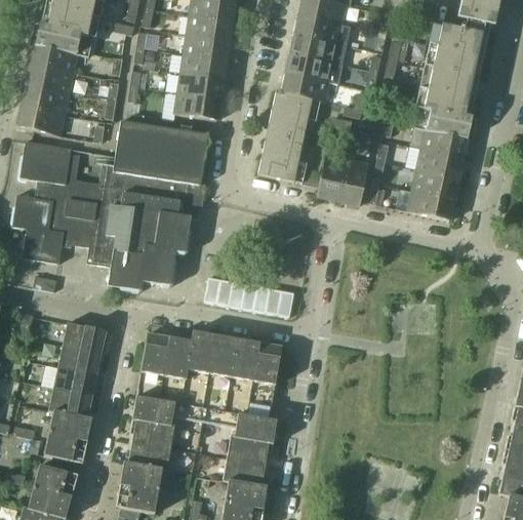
[(52,0),(47,24),(47,25),(88,34),(88,33),(95,0),(52,0)]
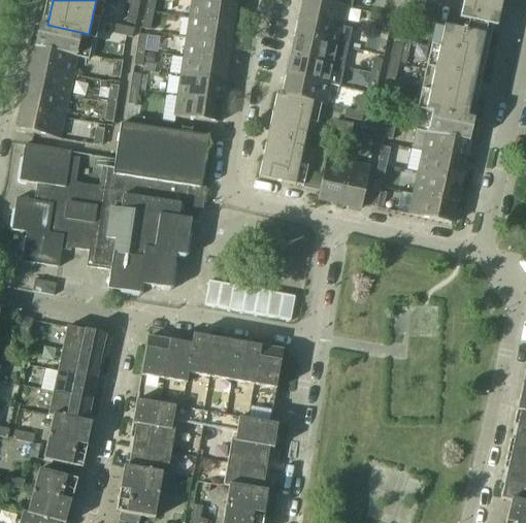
[(129,8),(130,0),(107,0),(106,5),(129,8)]
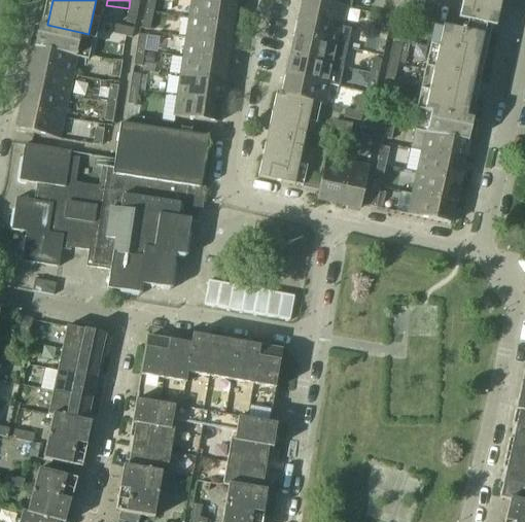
[(140,2),(131,0),(127,18),(136,20),(140,2)]
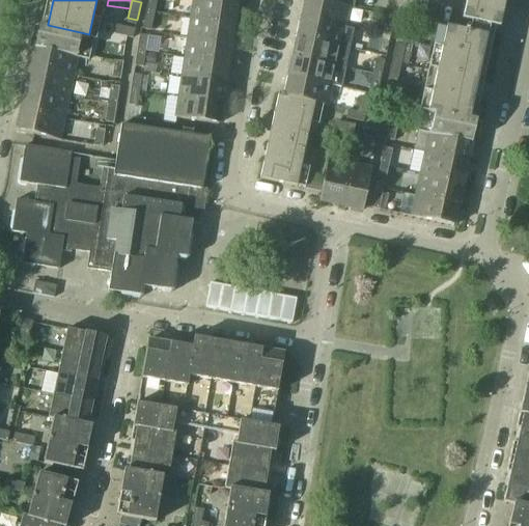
[(148,0),(147,6),(156,8),(157,0),(148,0)]
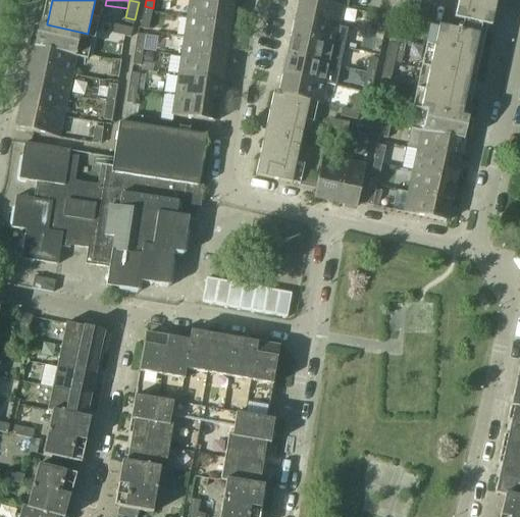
[(234,1),(227,0),(191,0),(190,14),(230,20),(234,1)]
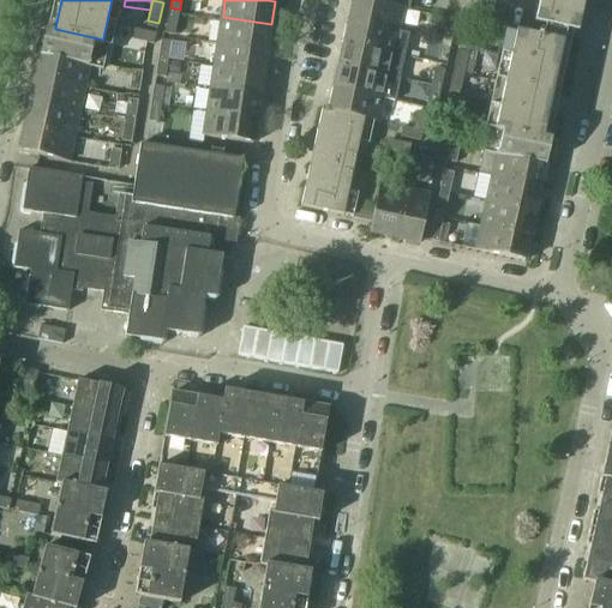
[(399,26),(403,5),(403,4),(388,0),(354,0),(351,16),(399,26)]
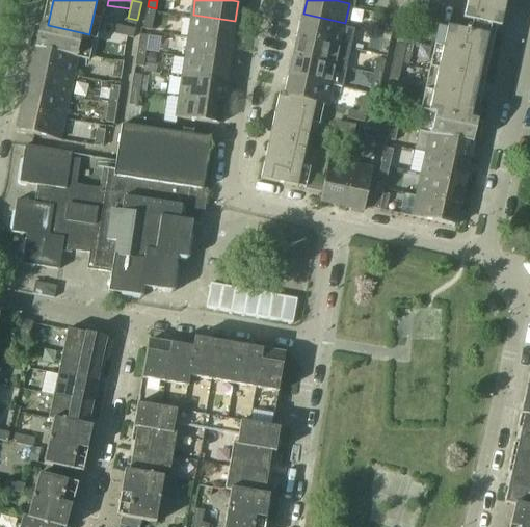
[(471,115),(484,53),(492,22),(501,24),(506,2),(497,0),(467,0),(461,26),(448,24),(433,88),(429,108),(436,109),(471,116),(471,115)]
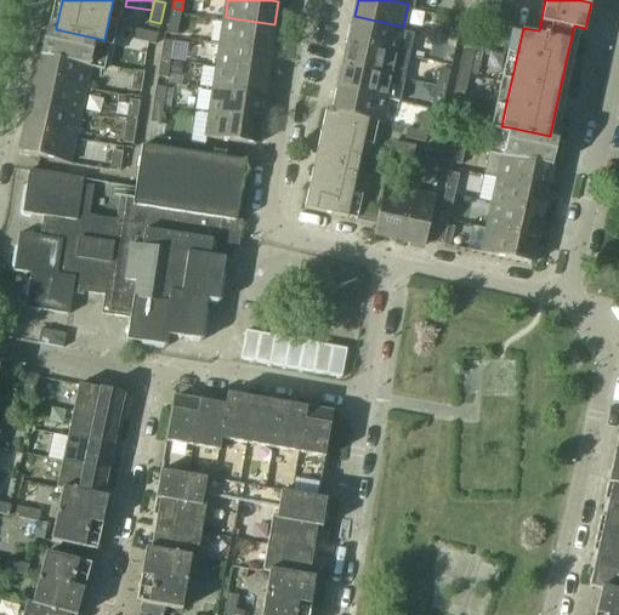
[(182,10),(172,7),(168,28),(177,30),(182,10)]
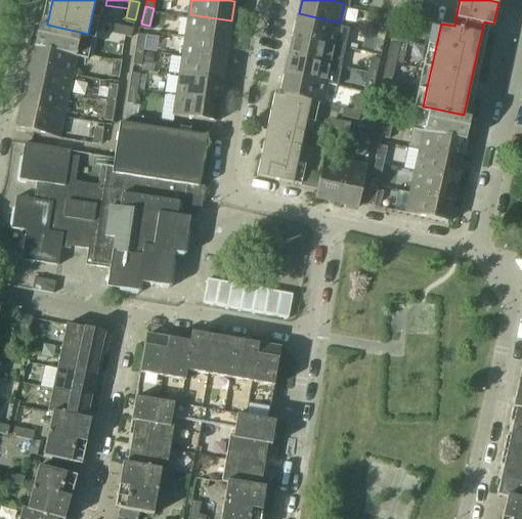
[(350,25),(340,23),(299,13),(295,33),(346,44),(350,25)]
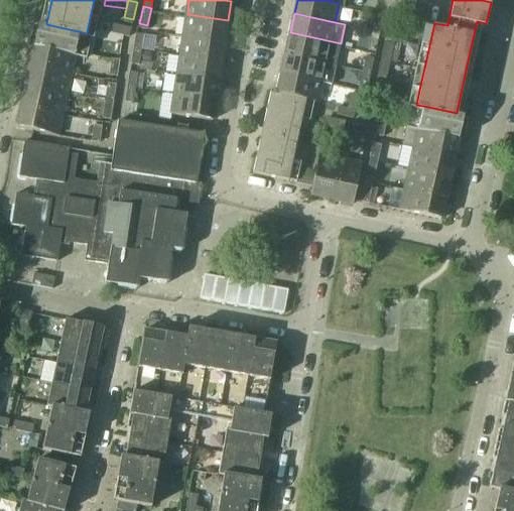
[(228,20),(187,14),(184,33),(225,39),(228,20)]
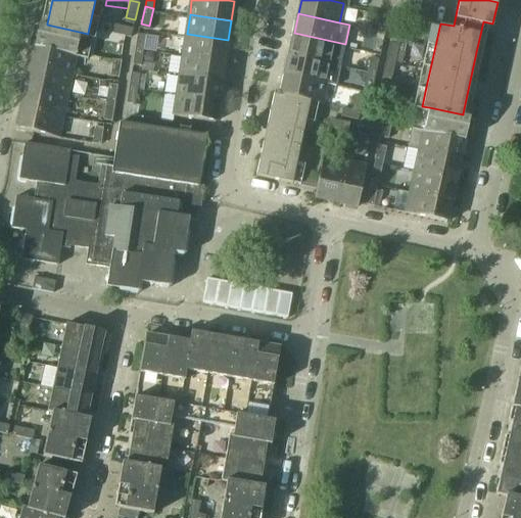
[(396,14),(392,31),(401,32),(405,16),(396,14)]
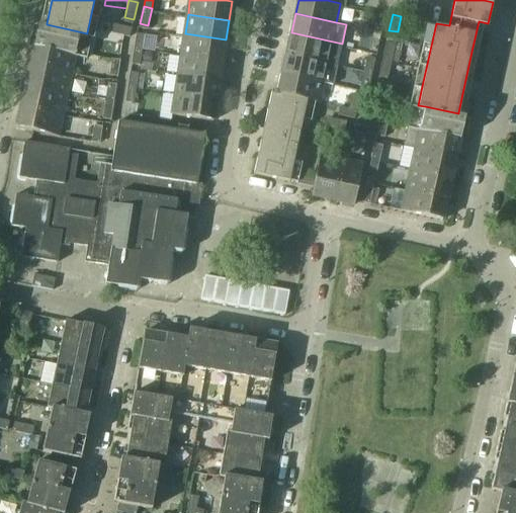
[(373,30),(376,18),(368,16),(365,28),(373,30)]
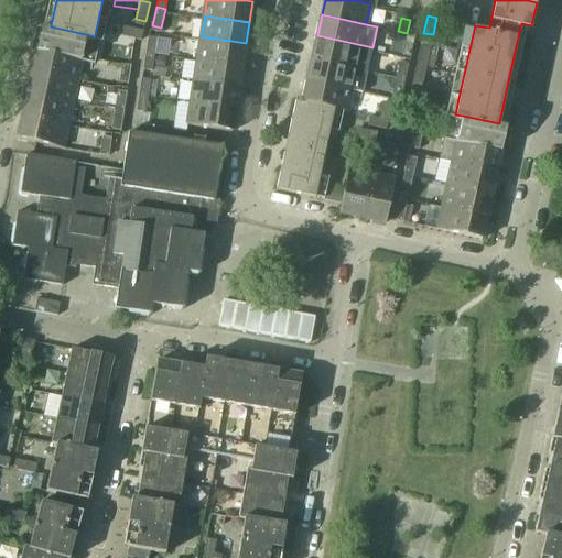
[(415,35),(419,20),(410,18),(410,20),(407,33),(415,35)]
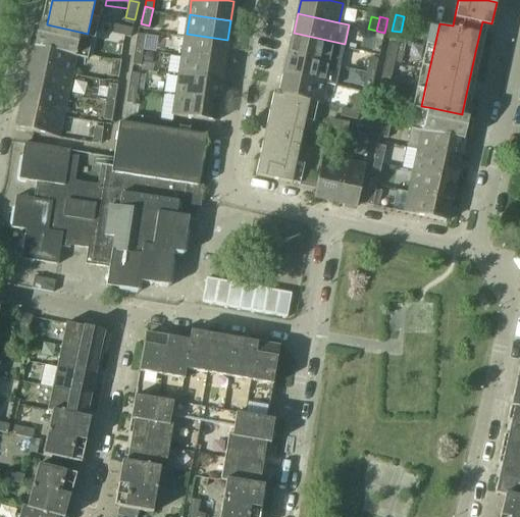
[(134,24),(115,20),(113,30),(132,34),(134,24)]
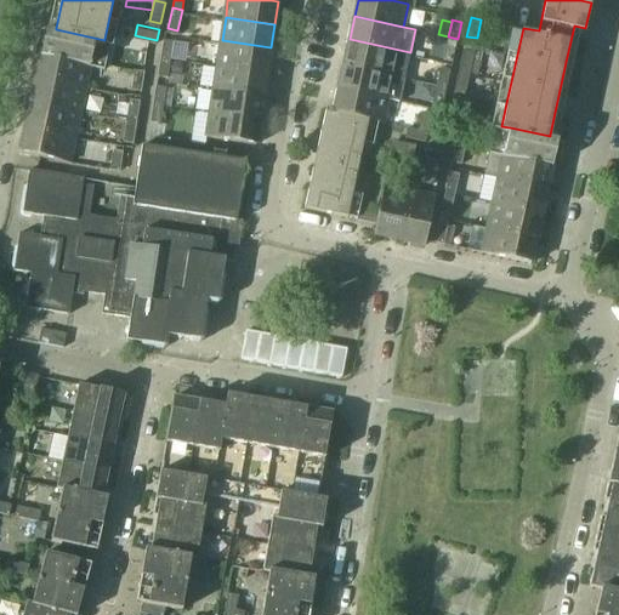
[(56,28),(47,26),(43,50),(91,61),(91,62),(106,66),(111,40),(104,39),(104,40),(56,29),(56,28)]
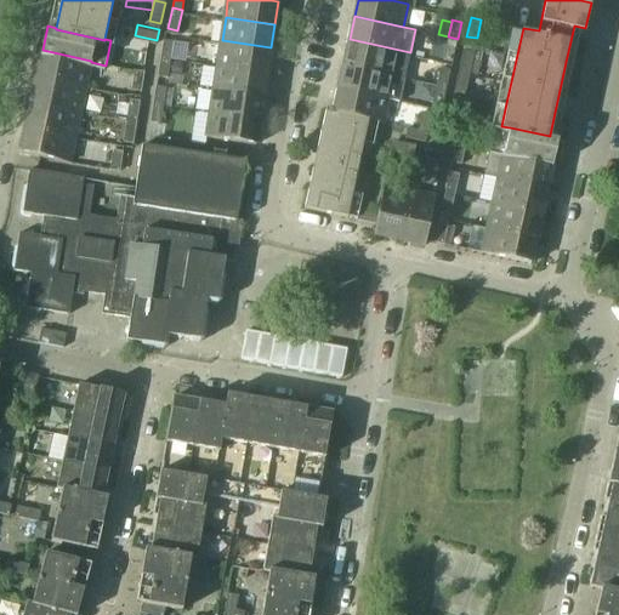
[(175,38),(165,36),(162,53),(171,56),(175,38)]
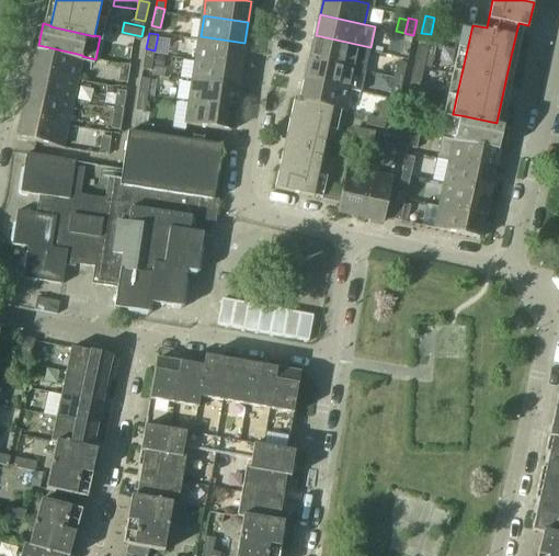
[(413,35),(405,33),(401,49),(410,52),(413,35)]
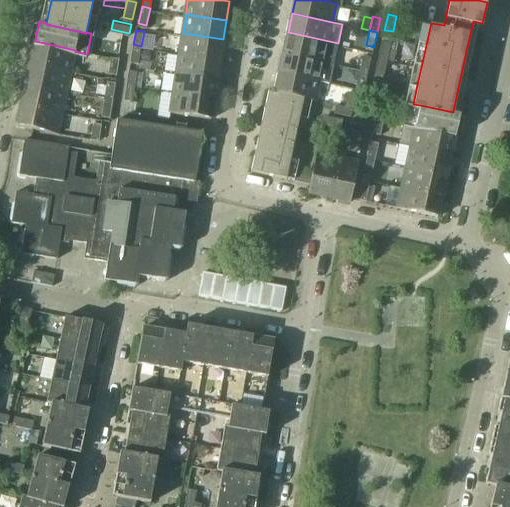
[(334,61),(338,43),(288,32),(284,51),(334,61)]
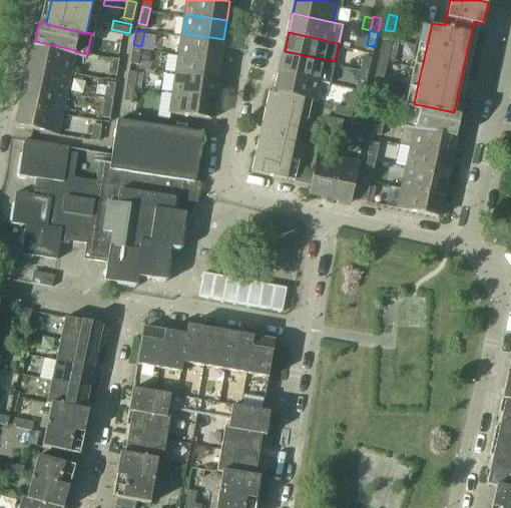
[(223,39),(183,33),(180,52),(220,58),(223,39)]
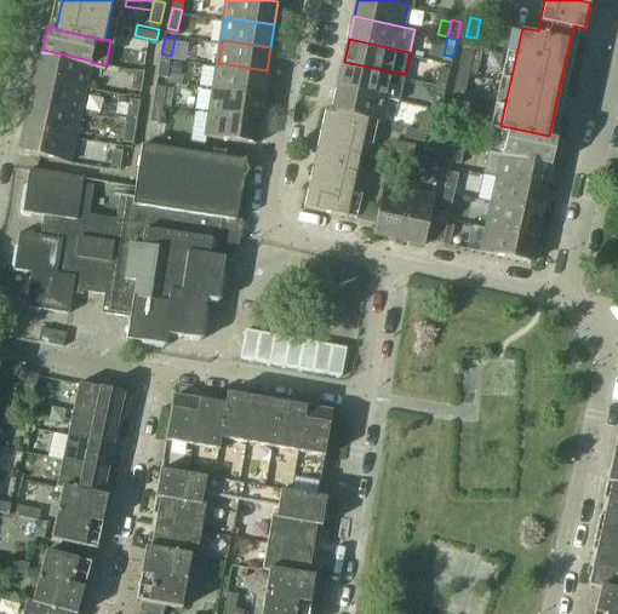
[(474,47),(464,45),(459,66),(470,68),(474,47)]
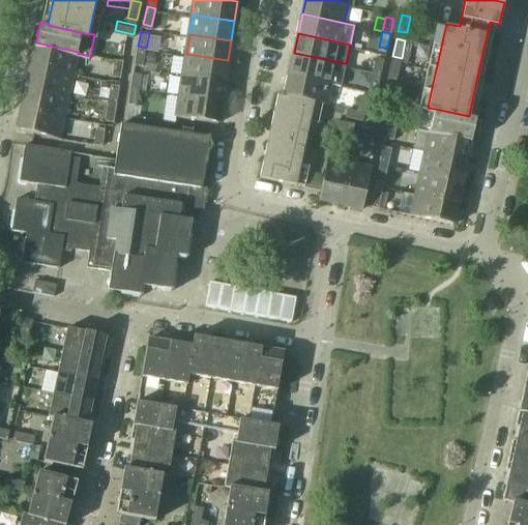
[(78,52),(36,42),(32,62),(74,71),(78,53),(78,52)]
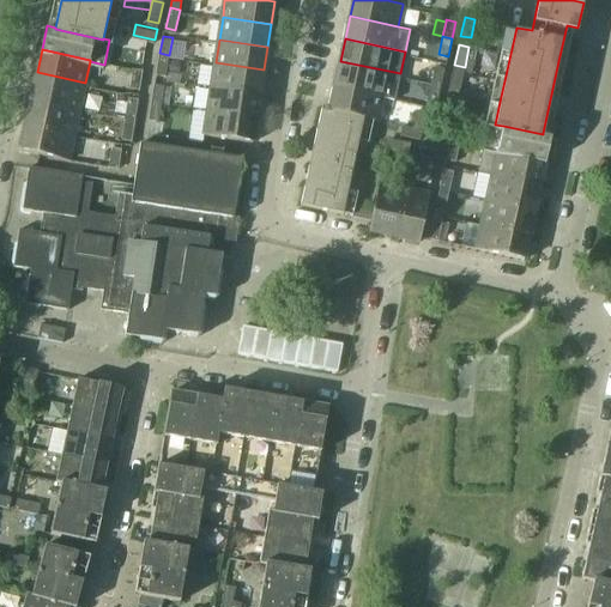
[(169,55),(159,53),(157,72),(167,73),(169,55)]
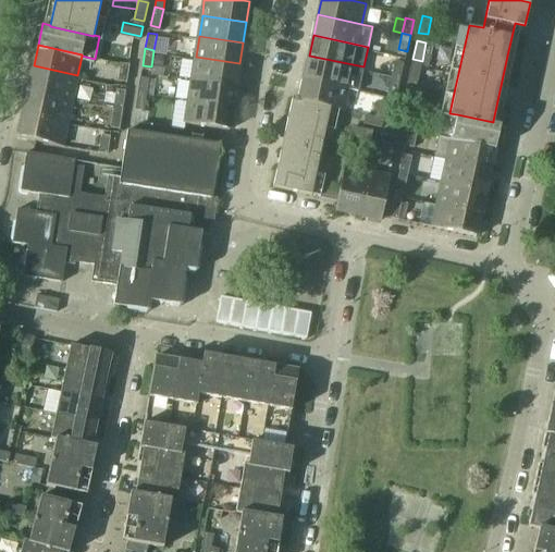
[(359,87),(364,66),(309,56),(305,76),(348,85),(359,87)]
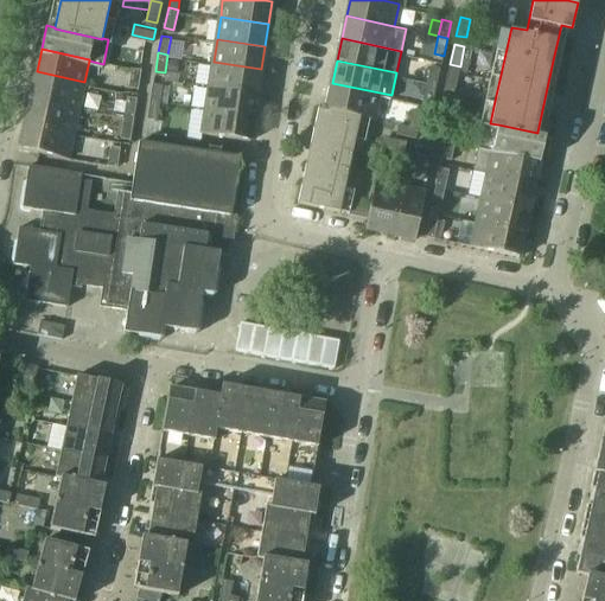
[(258,91),(261,69),(214,62),(210,83),(258,91)]
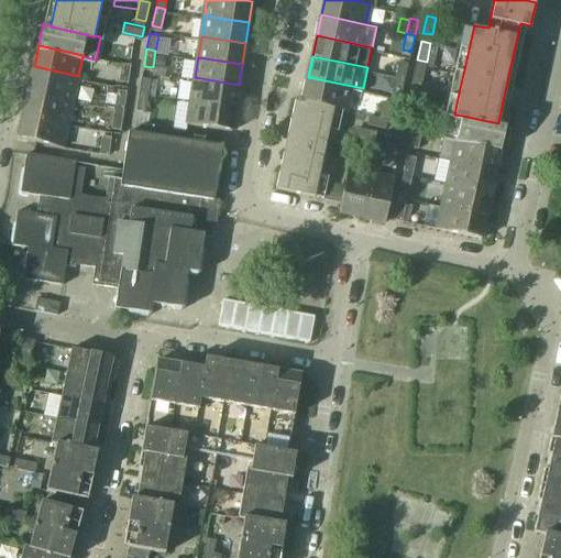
[(400,58),(397,75),(406,76),(409,61),(400,58)]
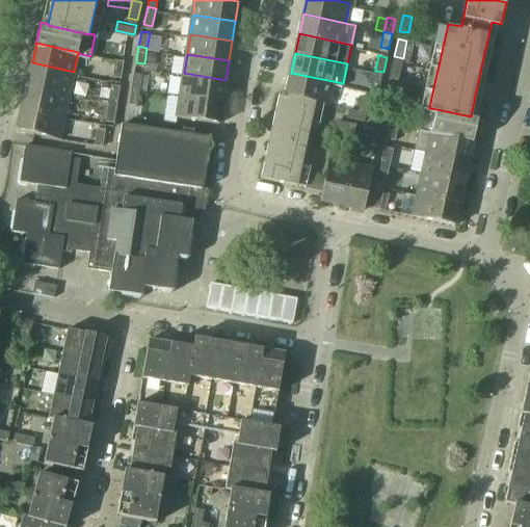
[(403,58),(394,56),(390,75),(399,77),(403,58)]
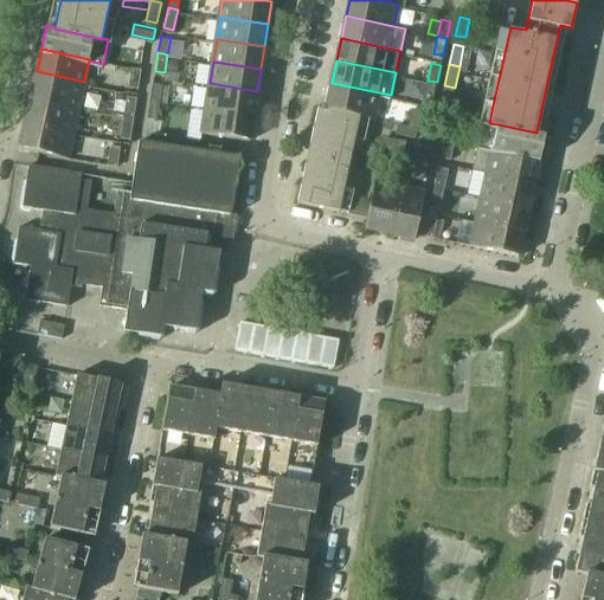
[(141,66),(133,65),(129,84),(139,85),(141,66)]
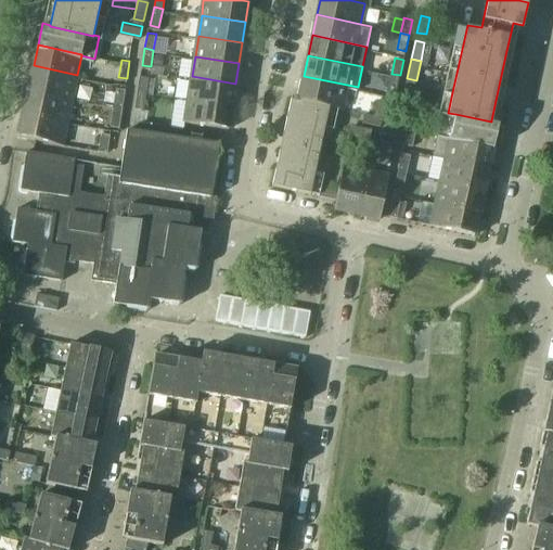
[(34,65),(28,88),(72,98),(77,75),(34,65)]
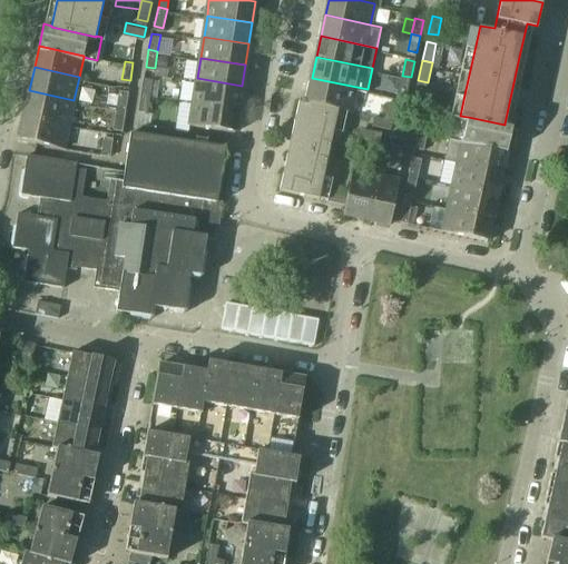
[(154,77),(145,76),(143,91),(150,94),(154,77)]
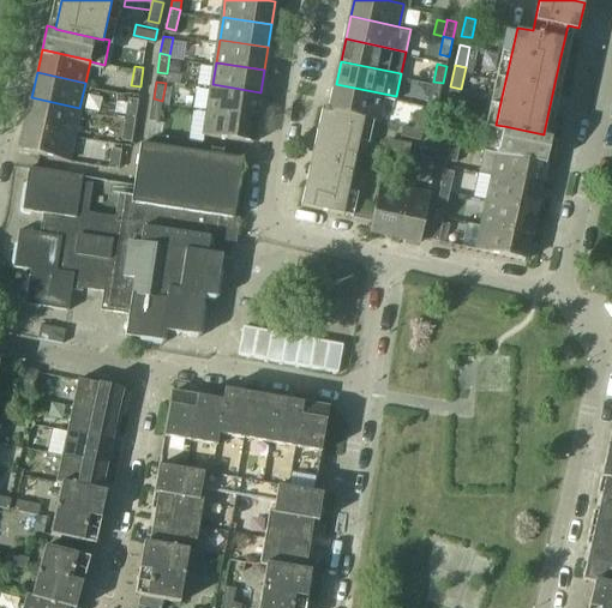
[(257,115),(261,92),(213,84),(197,82),(196,89),(210,98),(209,107),(257,115)]
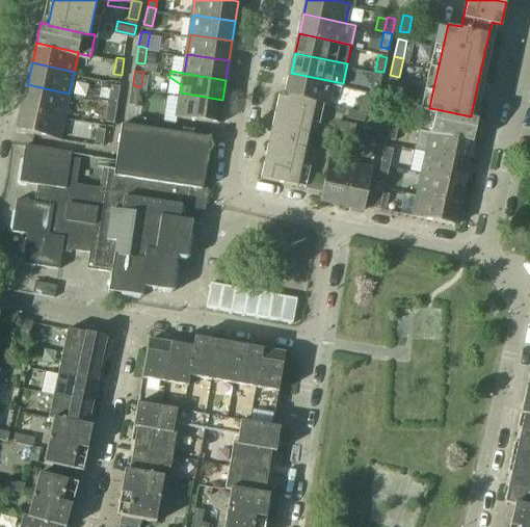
[(383,72),(375,71),(372,85),(379,86),(383,72)]
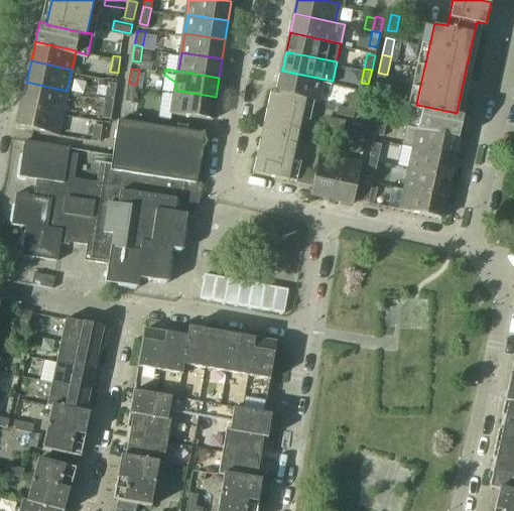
[(318,99),(323,79),(282,71),(278,89),(278,90),(307,96),(307,97),(318,99)]
